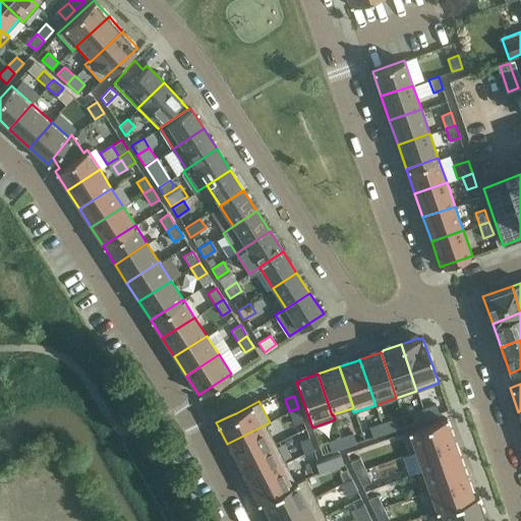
[(436,404),(423,408),(426,418),(439,413),(436,404)]
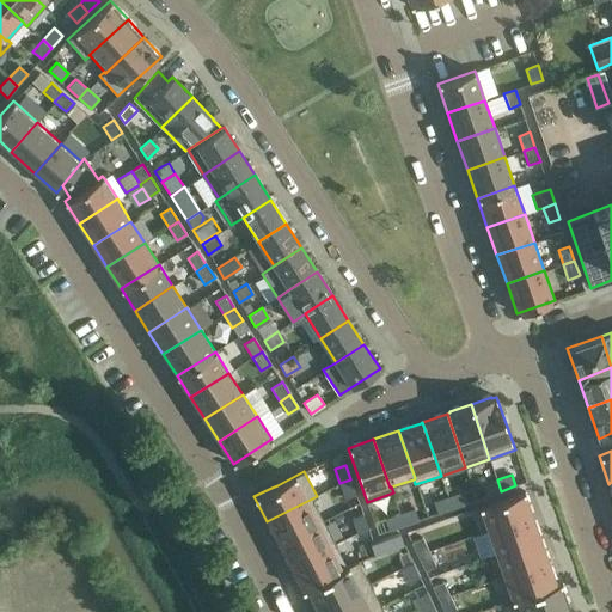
[(350,479),(340,483),(344,497),(356,494),(350,479)]
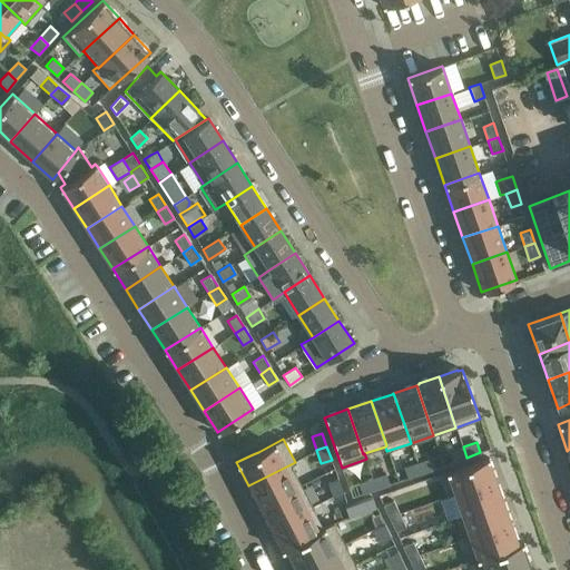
[(463,446),(449,452),(453,462),(467,458),(463,446)]
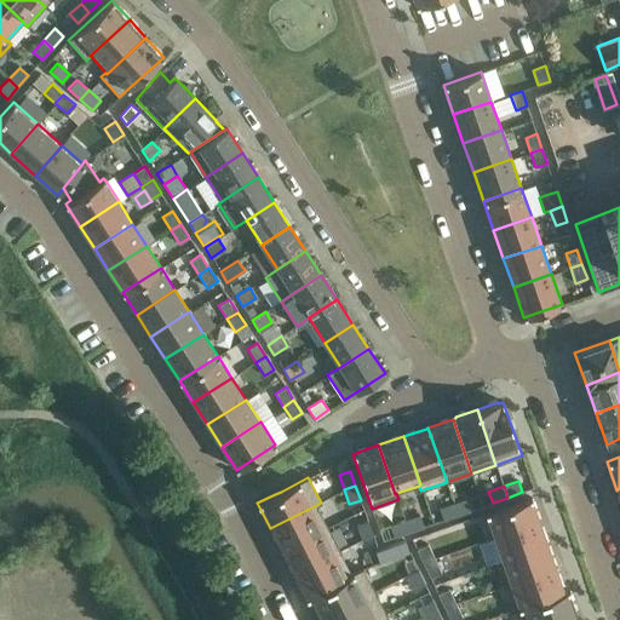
[(530,497),(486,512),(494,538),(539,522),(530,497)]
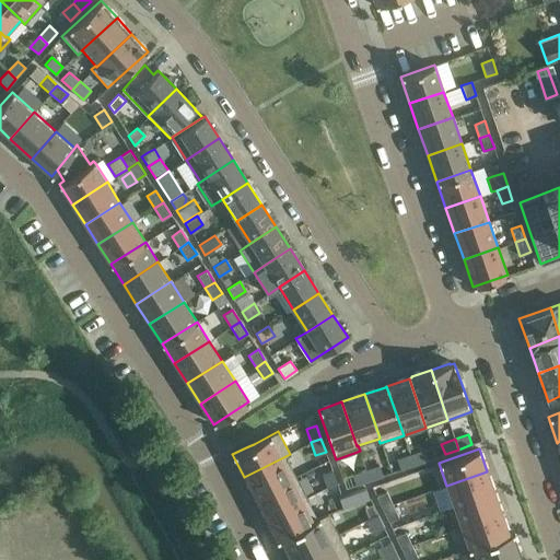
[(423,450),(410,455),(413,465),(427,461),(423,450)]
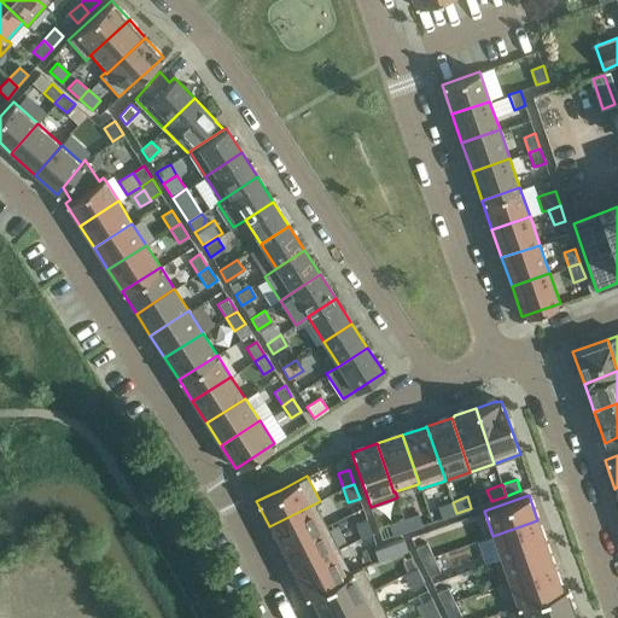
[(453,502),(437,507),(442,518),(456,513),(453,502)]
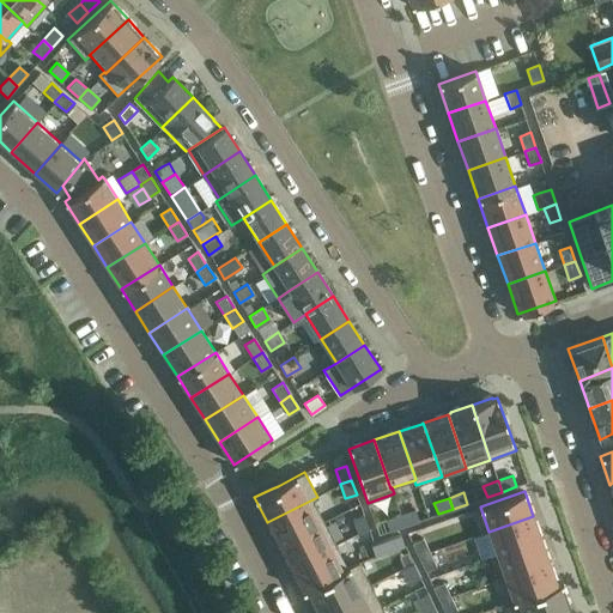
[(313,499),(267,522),(279,545),(325,522),(313,499)]
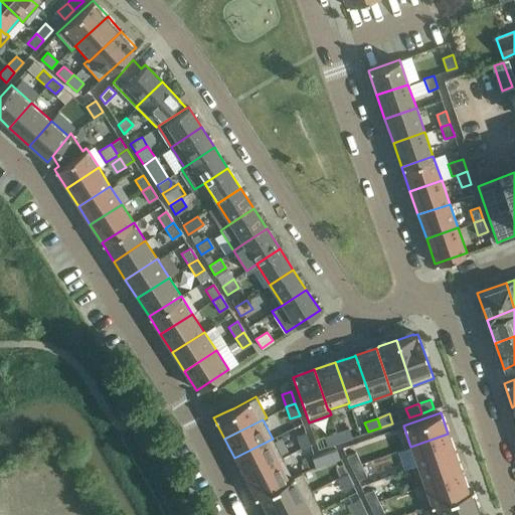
[(348,428),(336,433),(339,442),(352,438),(348,428)]
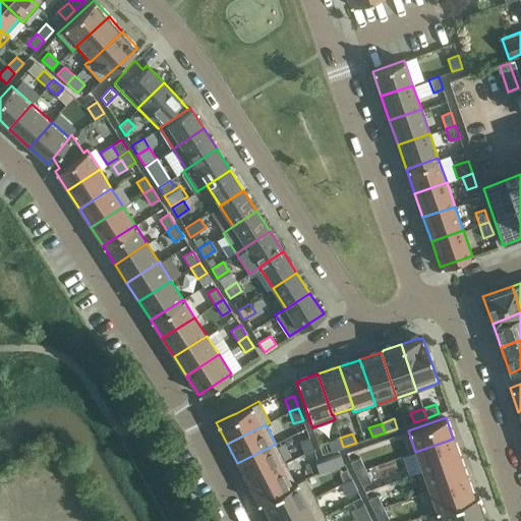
[(309,438),(299,441),(304,454),(313,450),(309,438)]
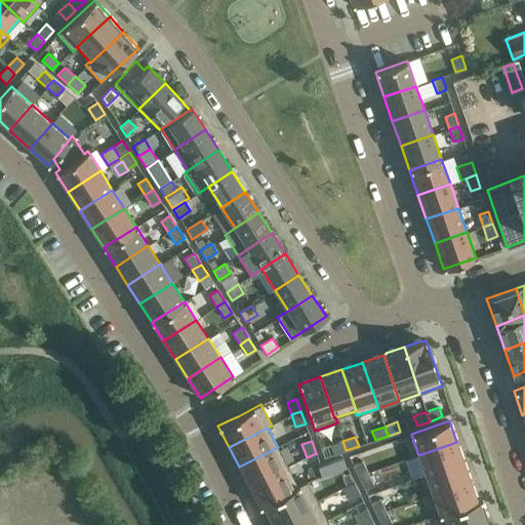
[(342,441),(330,445),(333,454),(346,450),(342,441)]
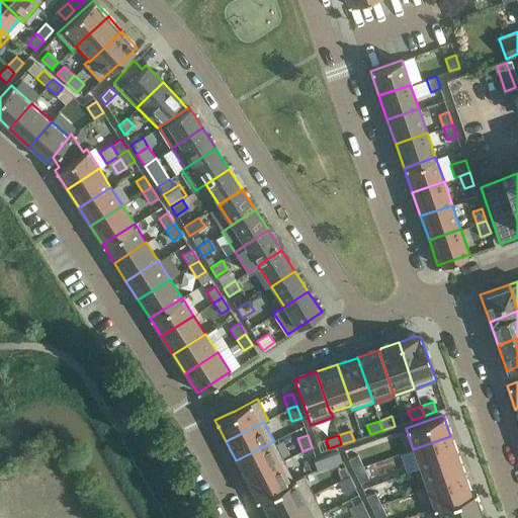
[(450,436),(413,449),(419,468),(457,455),(450,436)]
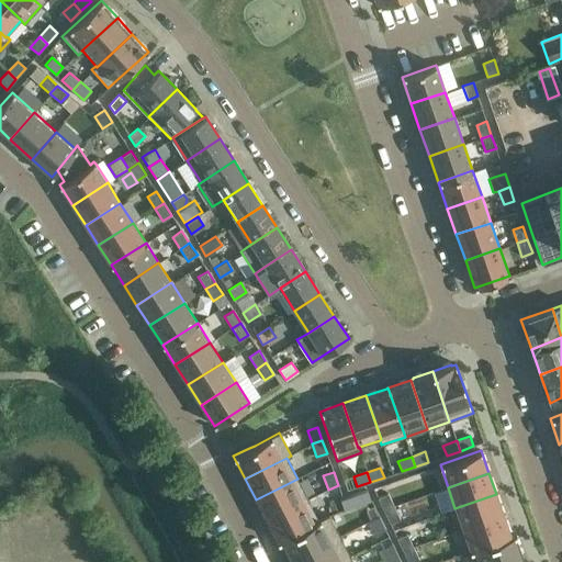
[(298,479),(256,499),(267,521),(307,499),(298,479)]
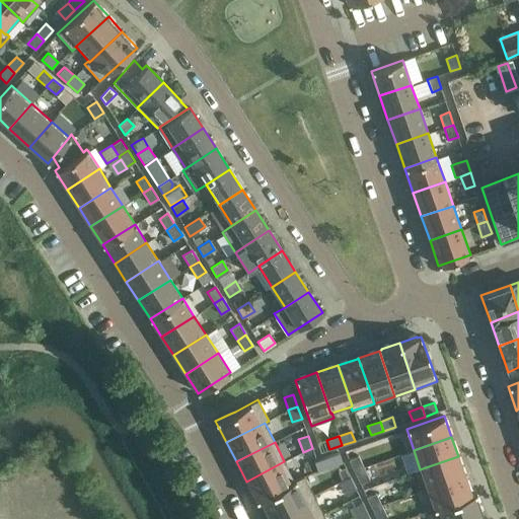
[(339,452),(326,457),(329,466),(343,462),(342,461),(339,452)]
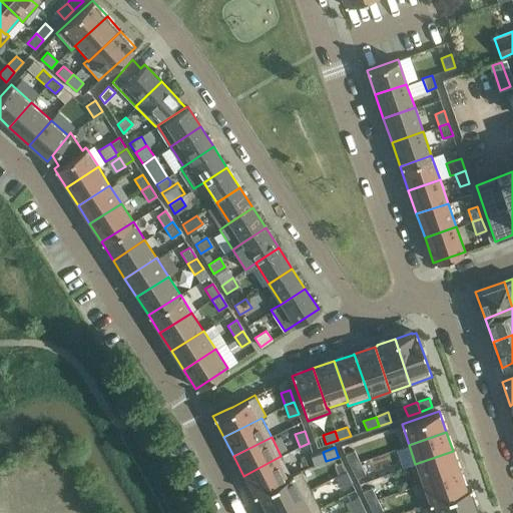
[(354,450),(345,454),(350,466),(359,462),(354,450)]
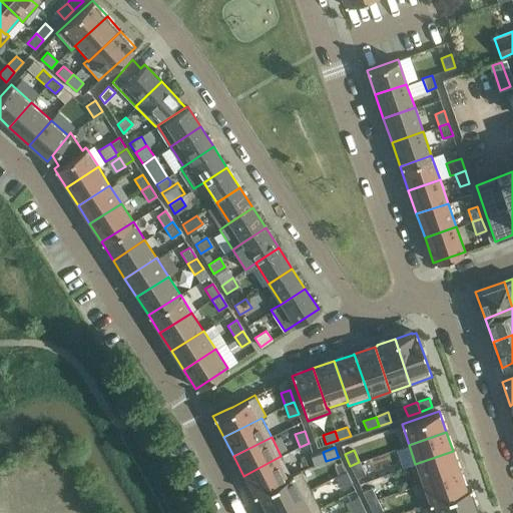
[(453,451),(415,464),(422,484),(460,471),(453,451)]
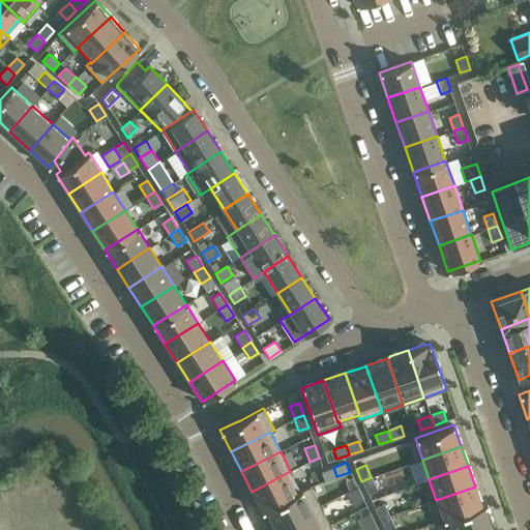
[(323,470),(321,471),(324,481),(336,476),(333,467),(323,470)]
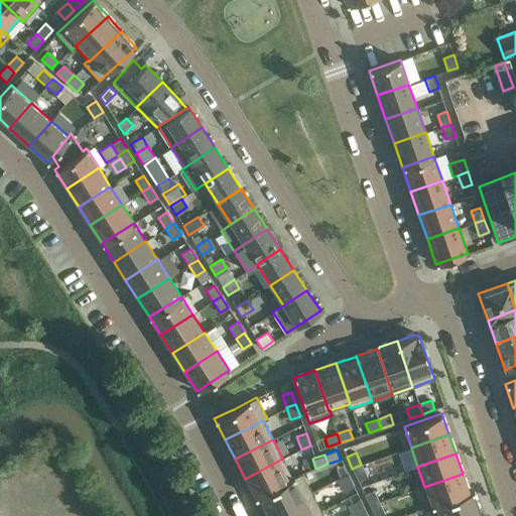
[(282,459),(245,479),(255,499),(259,497),(258,496),(292,478),(292,477),(282,459)]
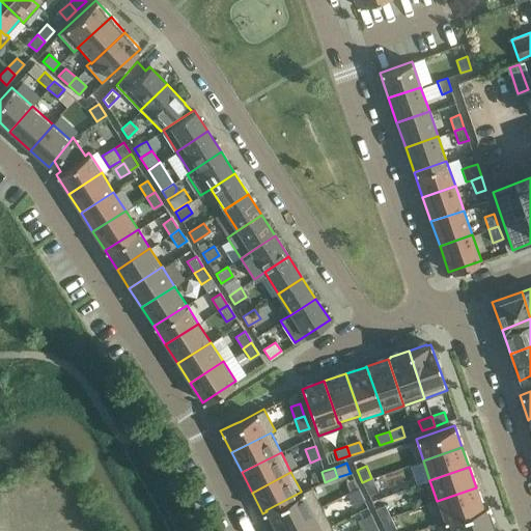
[(371,478),(362,482),(368,495),(378,491),(371,478)]
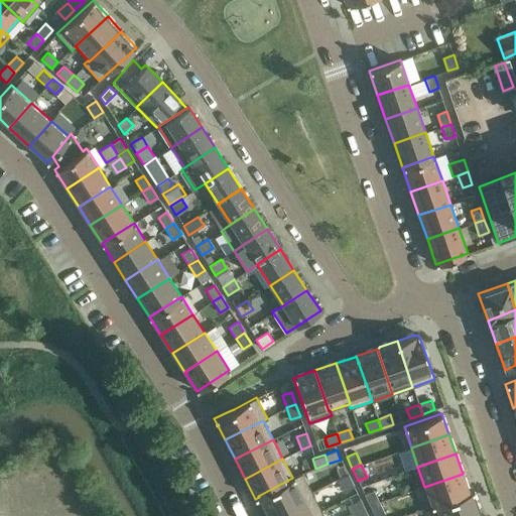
[(292,478),(258,496),(259,497),(268,515),(311,493),(301,473),(293,477),(292,477),(292,478)]
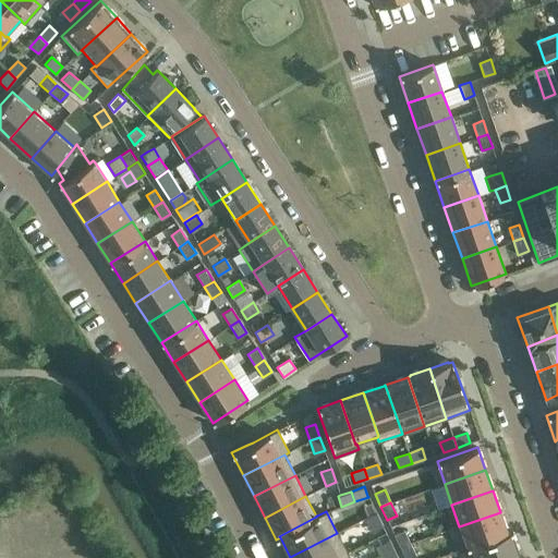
[(376,512),(366,517),(373,530),(383,525),(376,512)]
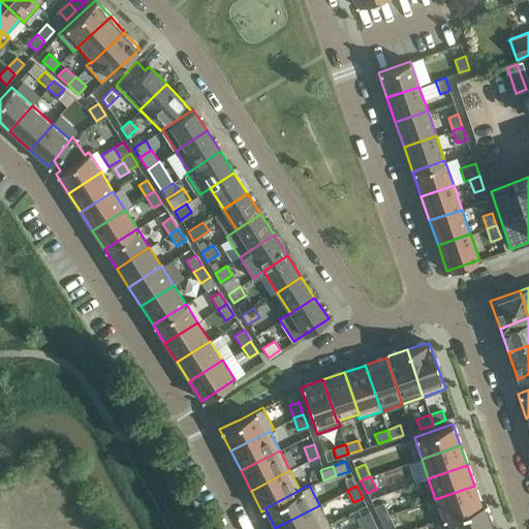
[(474,486),(435,499),(442,520),(446,518),(480,505),(480,504),(474,486)]
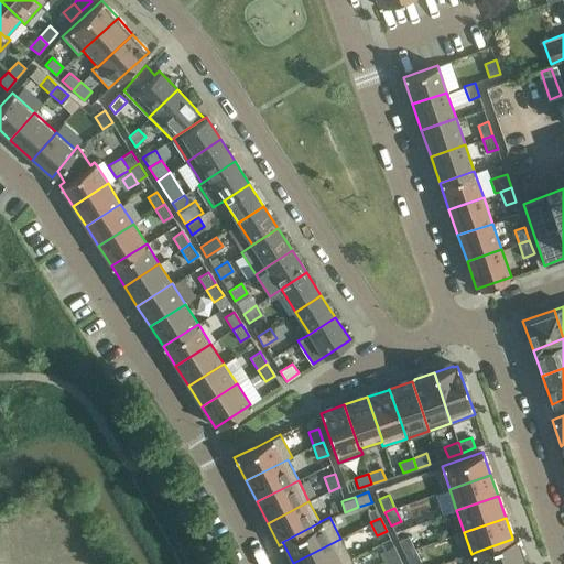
[(408,535),(398,540),(404,553),(414,549),(408,535)]
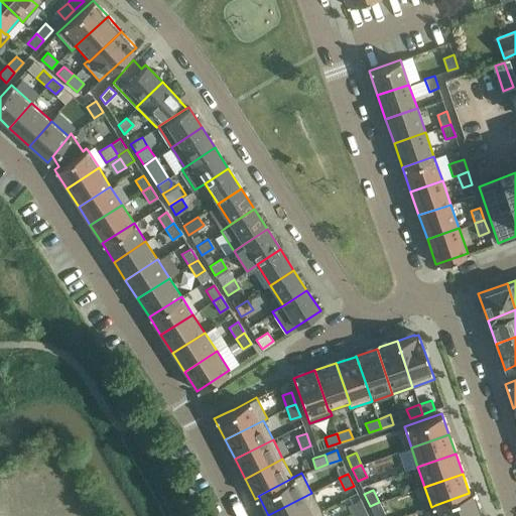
[(469,493),(435,505),(439,515),(465,515),(480,511),(473,490),(469,492),(469,493)]
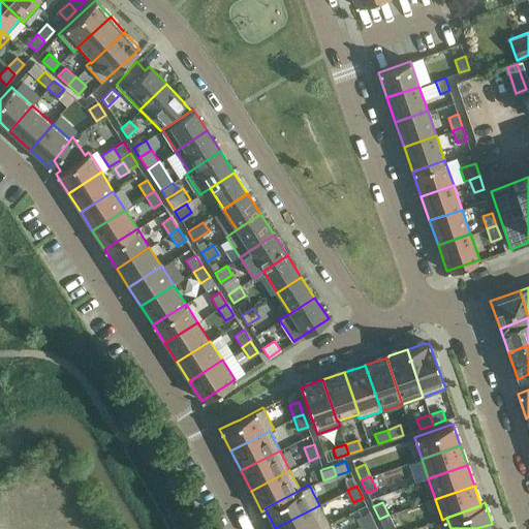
[(319,505),(275,528),(318,528),(330,524),(319,505)]
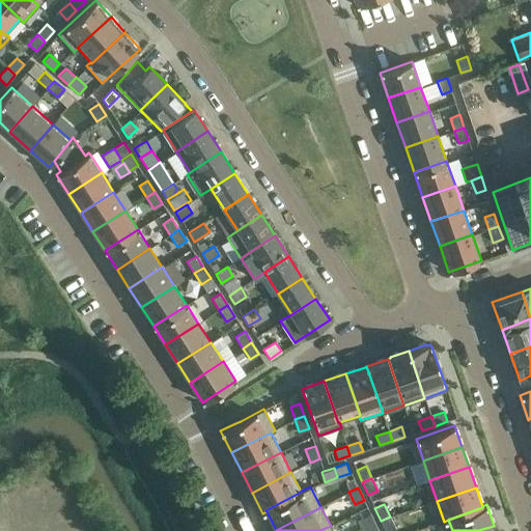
[(370,513),(361,518),(367,530),(376,526),(370,513)]
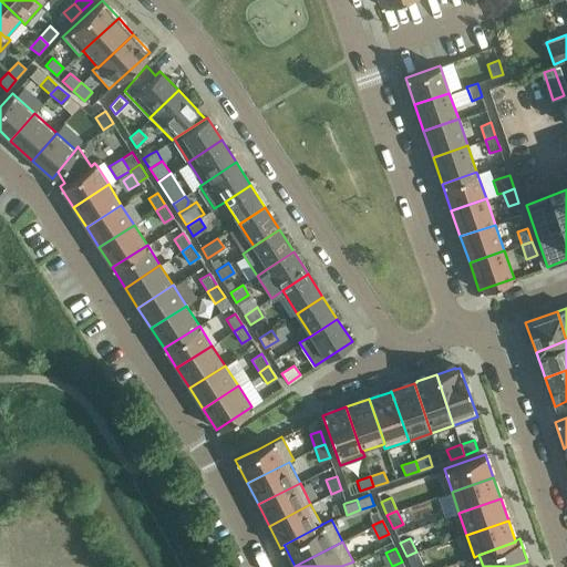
[(416,552),(406,556),(411,566),(416,566),(422,565),(416,552)]
